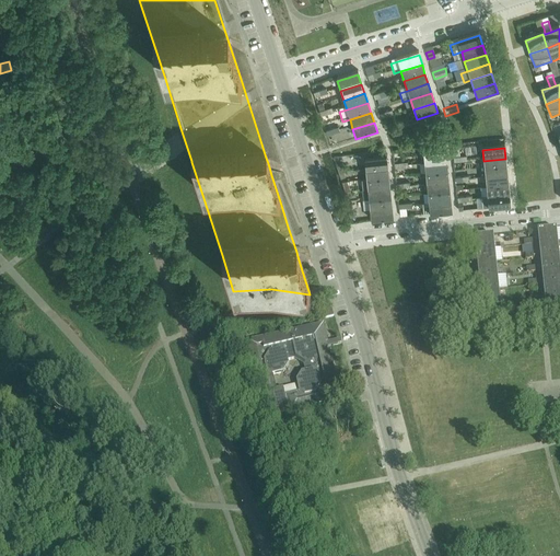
[(423,157),(424,166),(446,164),(445,154),(423,157)]
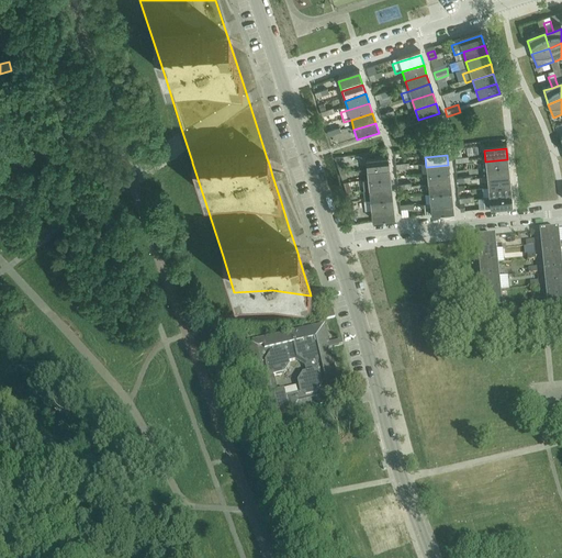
[(507,159),(485,162),(486,171),(508,169),(507,159)]
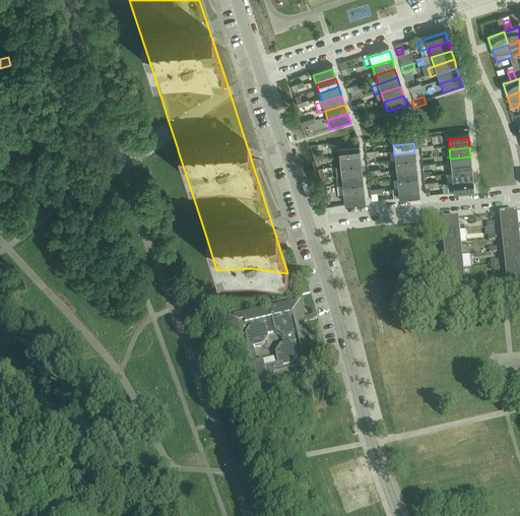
[(339,151),(340,160),(361,158),(360,149),(339,151)]
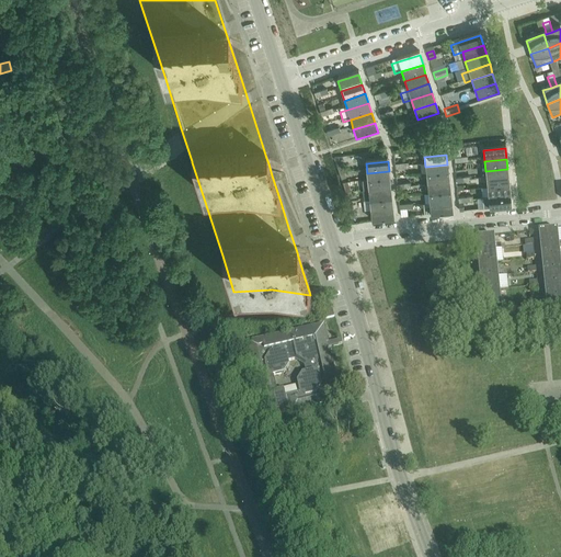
[(447,165),(425,167),(426,178),(448,174),(447,165)]
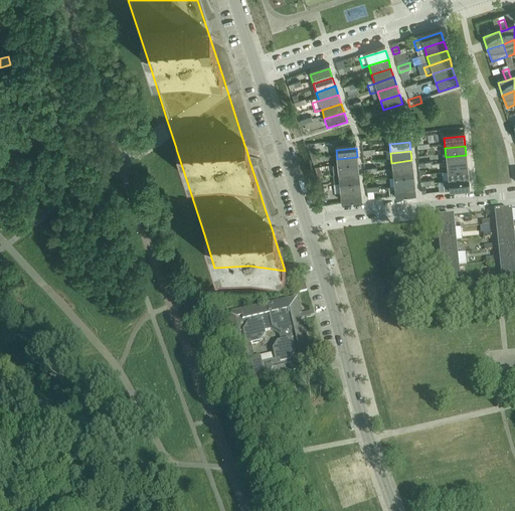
[(466,155),(446,157),(447,166),(467,164),(466,155)]
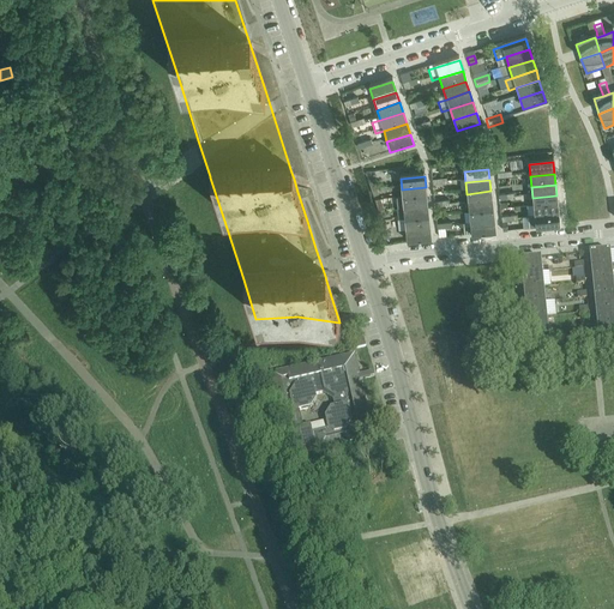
[(426,187),(402,190),(403,200),(427,198),(426,187)]
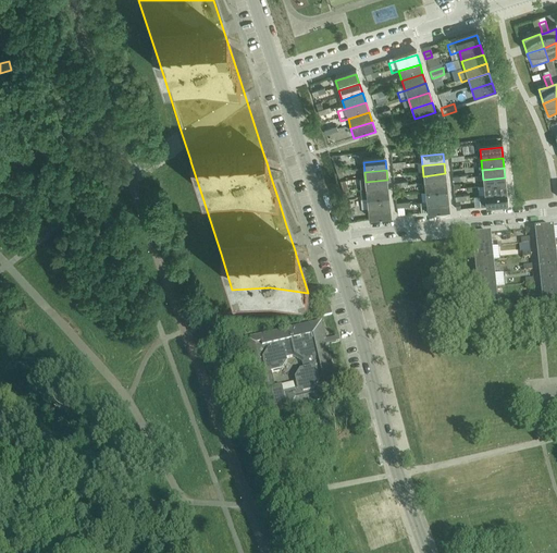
[(445,173),(423,176),(424,186),(446,184),(445,173)]
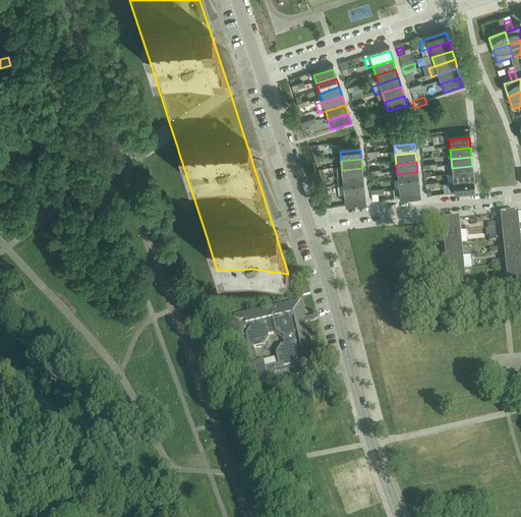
[(472,166),(452,168),(453,177),(473,175),(472,166)]
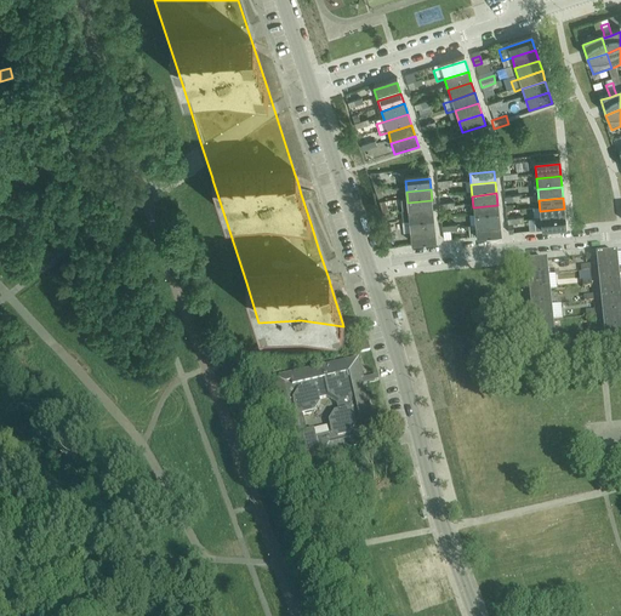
[(408,203),(402,204),(403,215),(409,214),(433,211),(432,200),(408,203)]
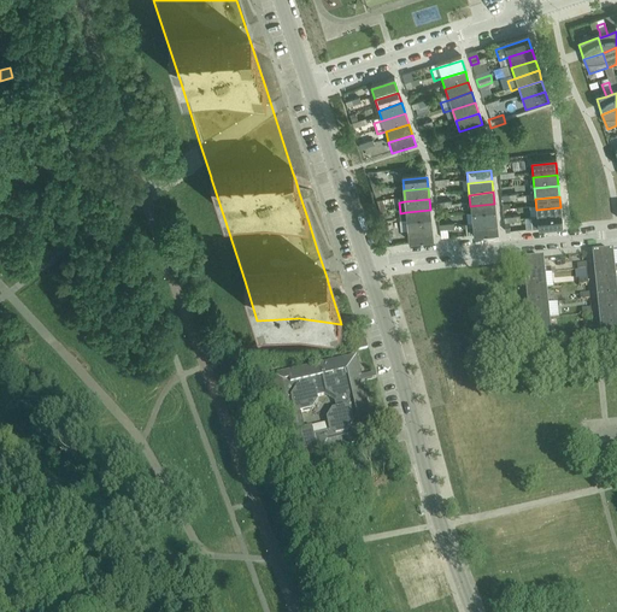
[(494,204),(470,206),(471,217),(495,215),(494,204)]
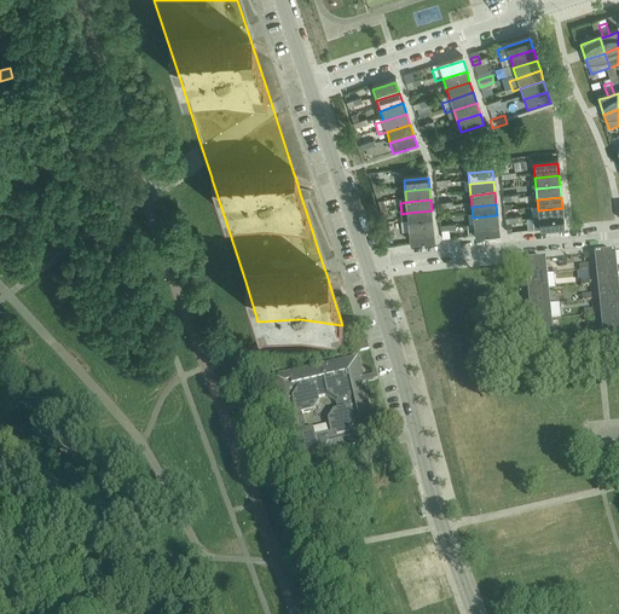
[(562,208),(538,210),(539,221),(563,219),(562,208)]
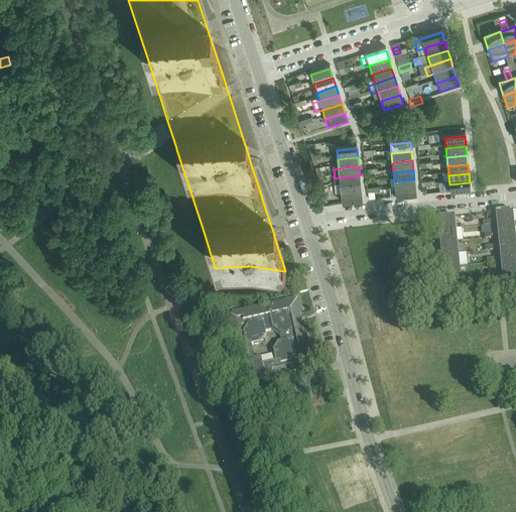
[(360,175),(340,177),(341,187),(361,184),(360,175)]
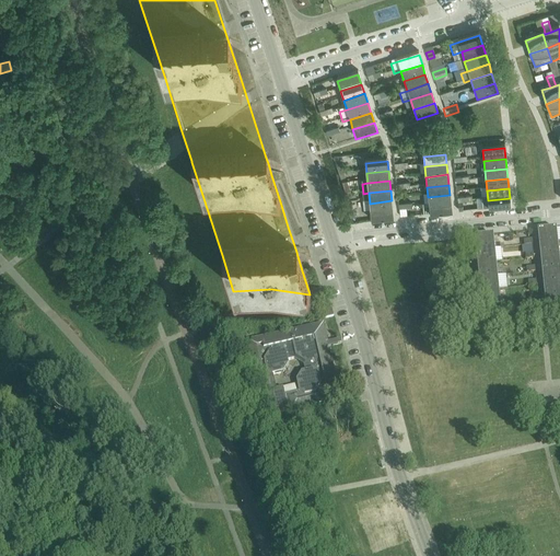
[(450,195),(428,197),(429,207),(451,205),(450,195)]
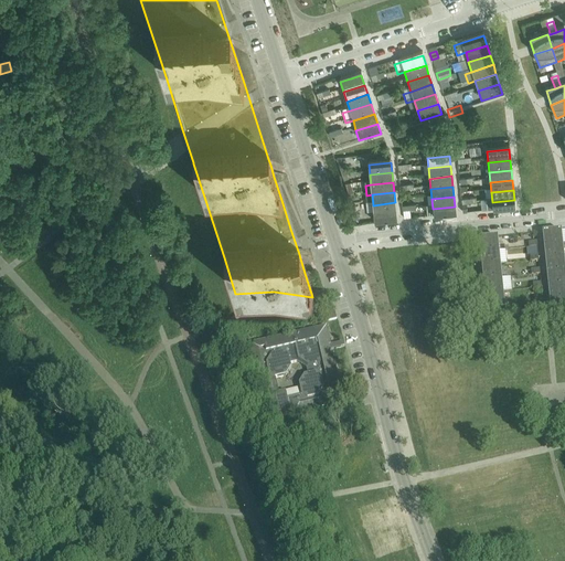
[(492,202),(487,203),(488,213),(515,211),(514,200),(492,202)]
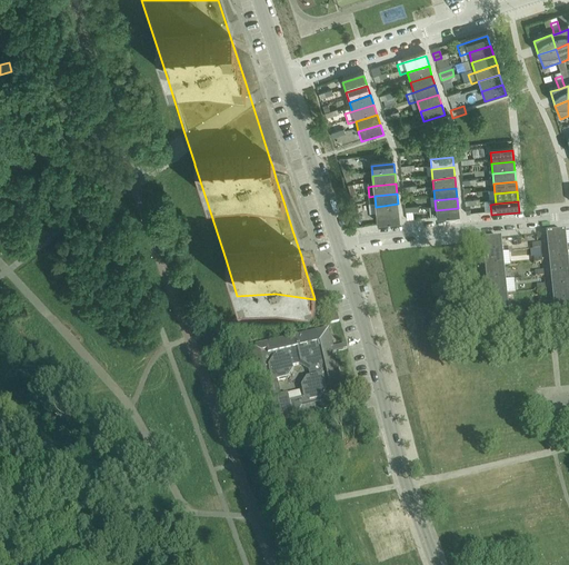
[(398,204),(376,207),(376,217),(399,215),(398,204)]
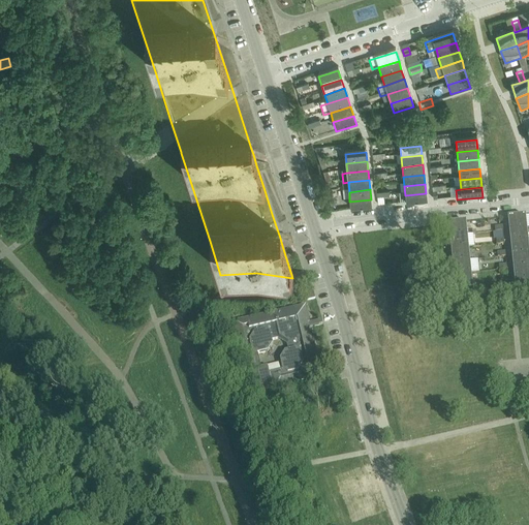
[(426,193),(405,195),(406,206),(427,203),(426,193)]
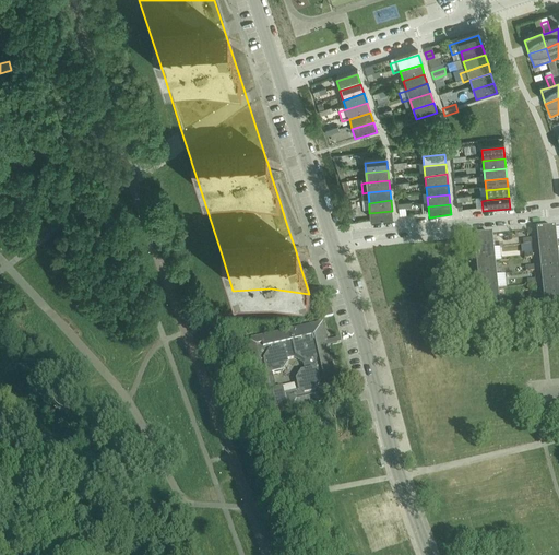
[(392,211),(369,213),(371,223),(393,221),(392,211)]
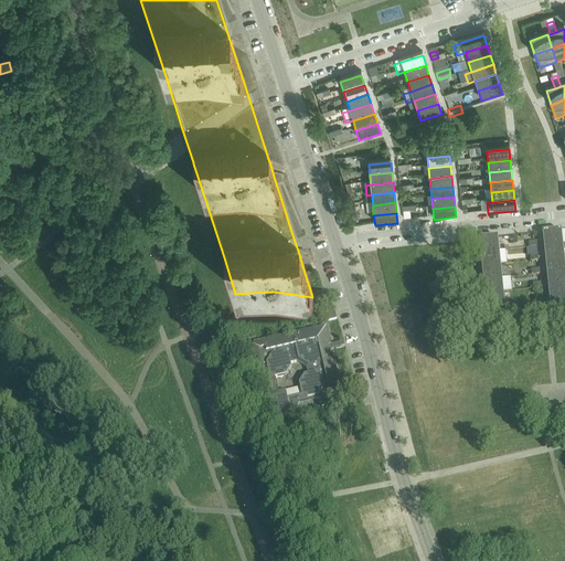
[(564,235),(542,237),(544,252),(563,250),(564,250),(564,235)]
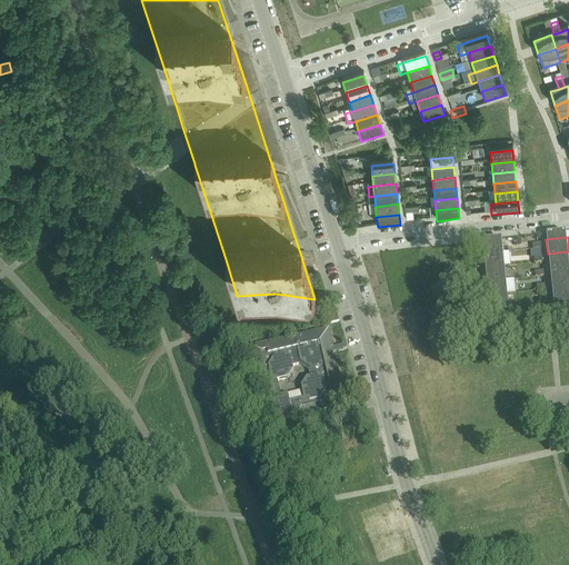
[(482,246),(483,260),(502,258),(501,245),(482,246)]
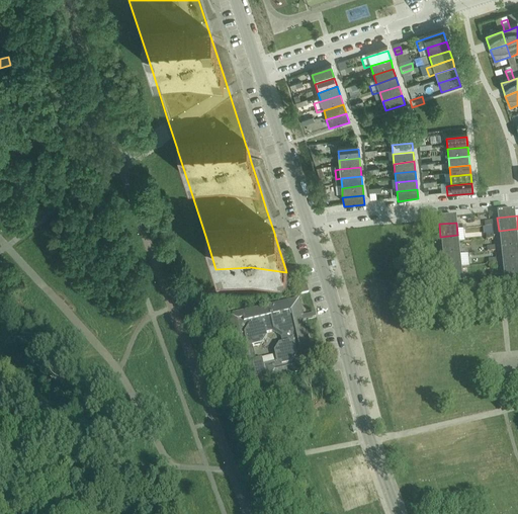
[(516,229),(499,231),(500,244),(517,242),(516,229)]
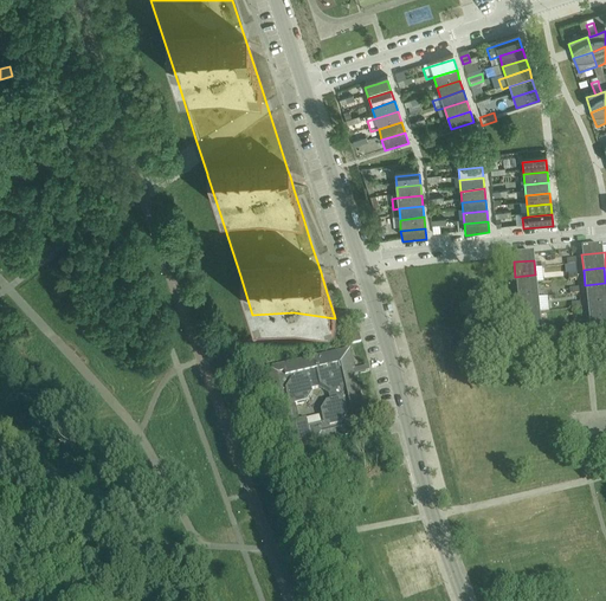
[(535,275),(515,277),(516,292),(536,290),(535,275)]
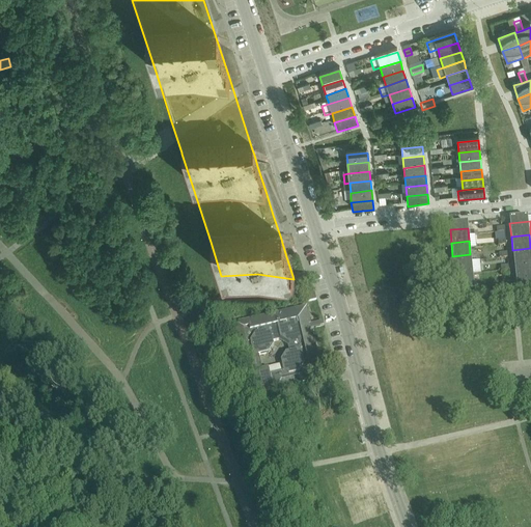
[(530,256),(530,248),(512,250),(513,262),(530,260),(530,256)]
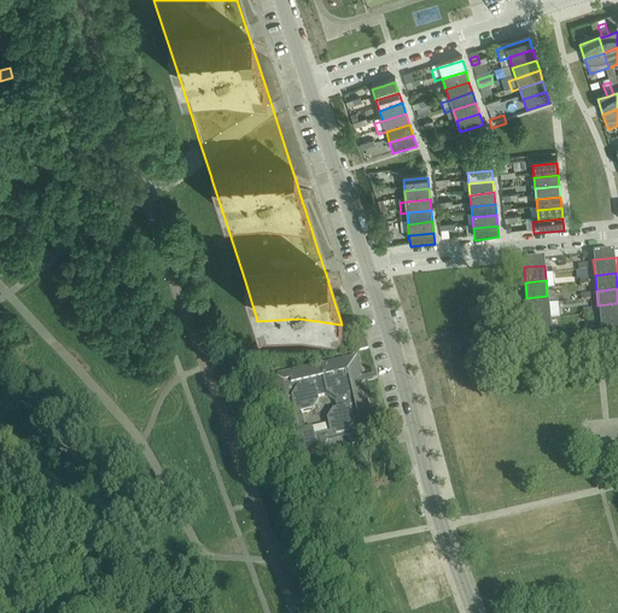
[(547,296),(526,298),(529,313),(549,310),(547,296)]
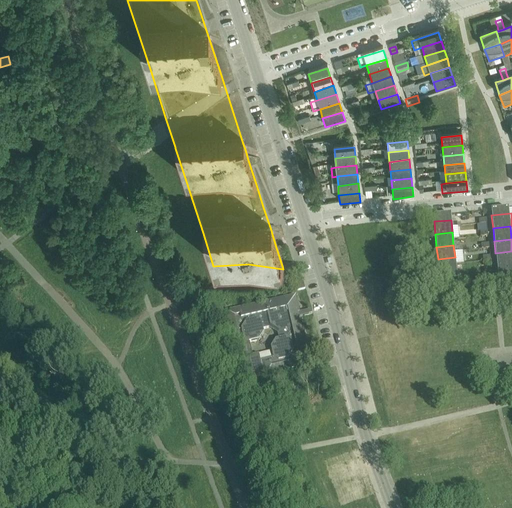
[(511,251),(495,253),(497,265),(511,263),(511,251)]
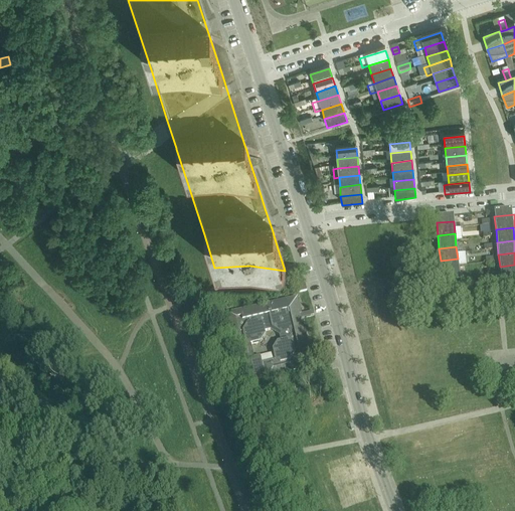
[(458,259),(441,261),(442,273),(459,272),(467,271),(465,258),(458,259)]
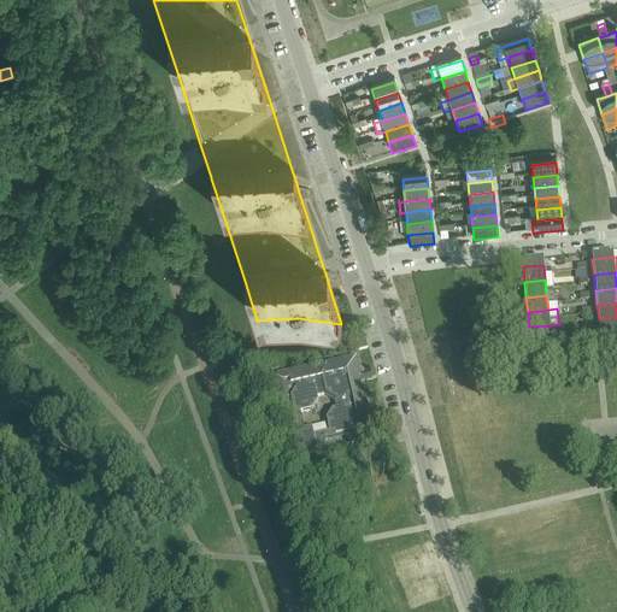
[(616,317),(599,319),(600,335),(616,333),(616,317)]
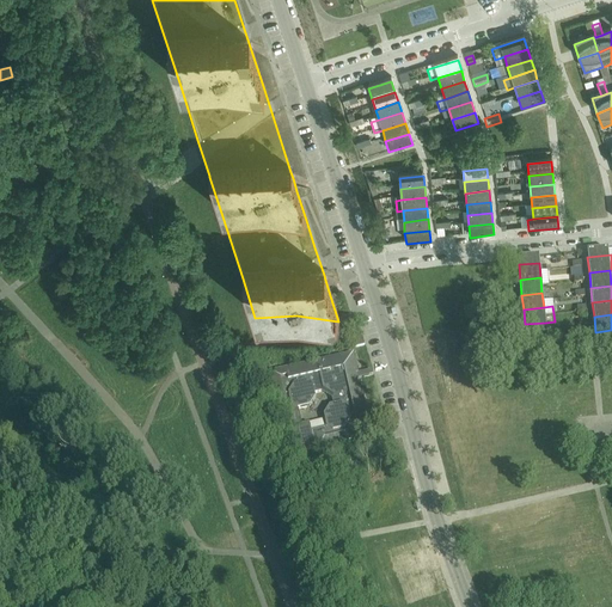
[(545,323),(525,324),(526,339),(546,337),(545,323)]
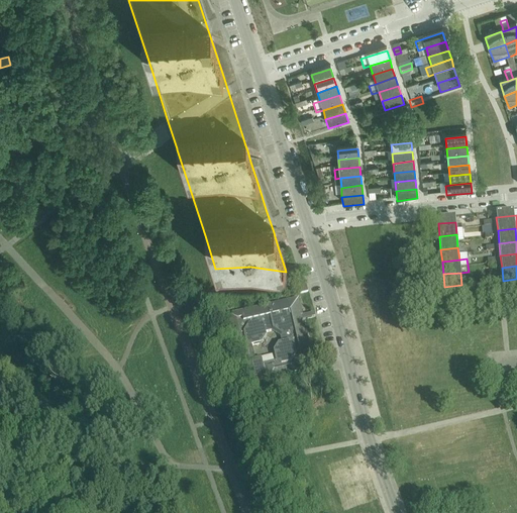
[(516,279),(503,281),(504,294),(516,292),(516,279)]
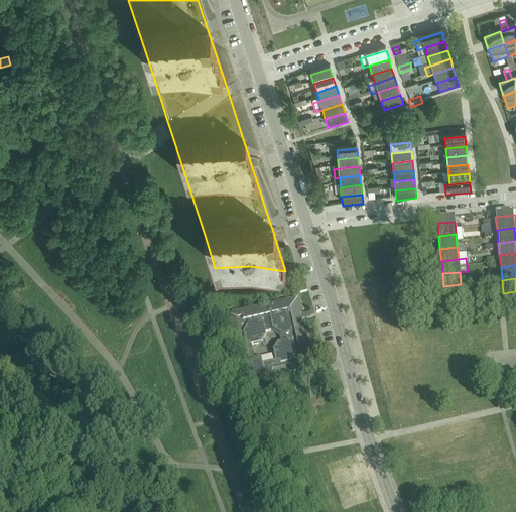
[(461,284),(443,286),(444,299),(463,297),(461,284)]
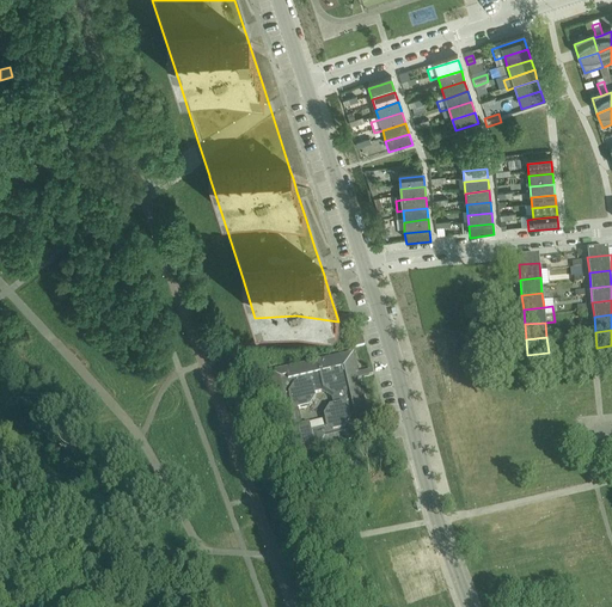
[(365,351),(363,348),(362,342),(354,344),(355,354),(365,351)]
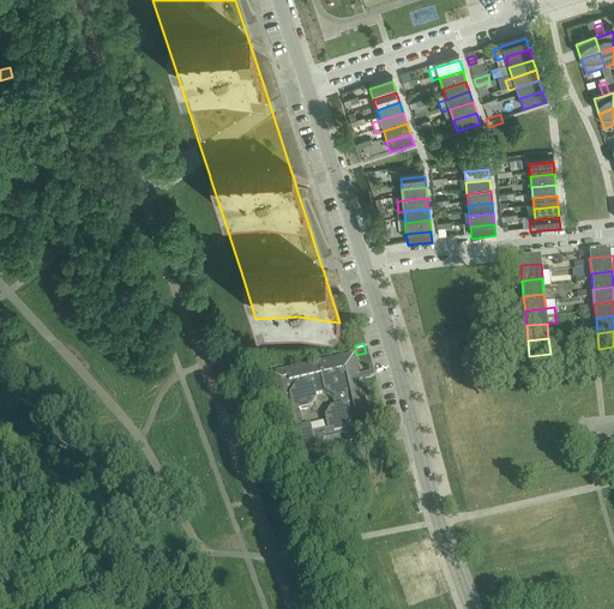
[(357,374),(355,375),(353,362),(339,366),(339,363),(271,379),(284,433),(286,432),(287,435),(284,435),(299,499),(318,494),(308,457),(317,456),(315,453),(319,452),(319,454),(373,442),(363,398),(361,398),(357,386),(356,381),(359,380),(357,374)]
